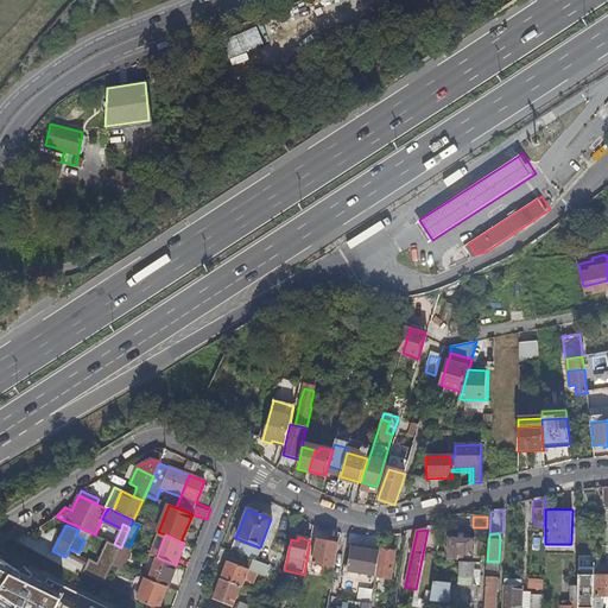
[(475,557),(476,538),(449,537),(448,559),(460,561),(460,556),(475,557)]
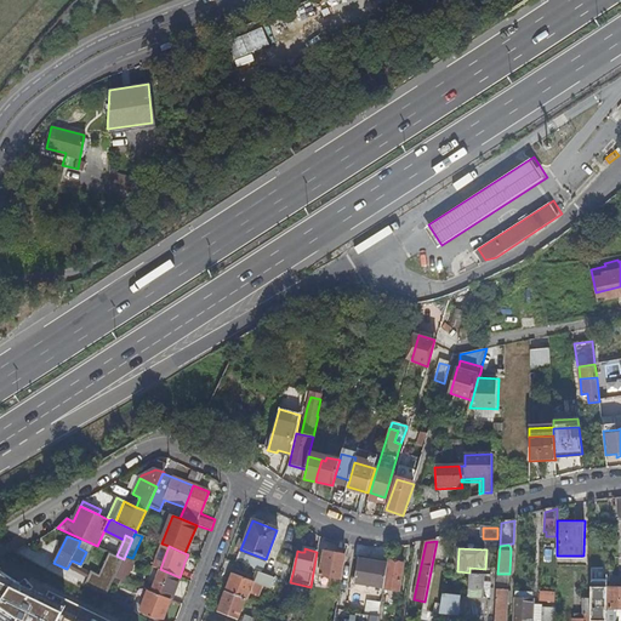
[(72,560),(67,569),(89,580),(86,584),(107,594),(114,577),(124,559),(117,556),(110,552),(100,575),(80,564),(72,560)]
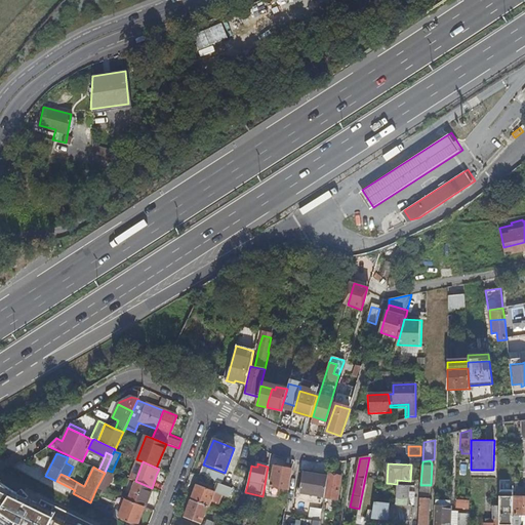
[(274,467),(273,475),(270,486),(288,490),(292,470),(274,467)]
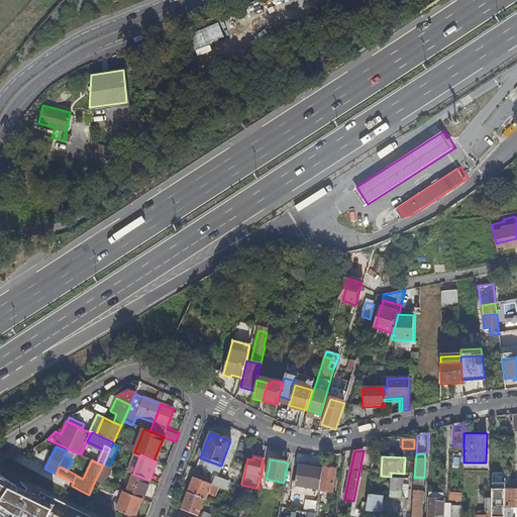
[(103,466),(95,481),(104,485),(112,466),(110,464),(104,462),(103,466)]
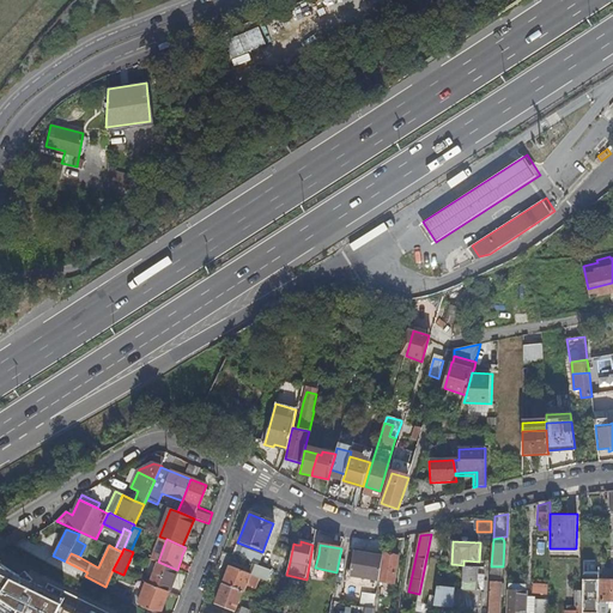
[(378,582),(382,557),(354,552),(351,577),(378,582)]
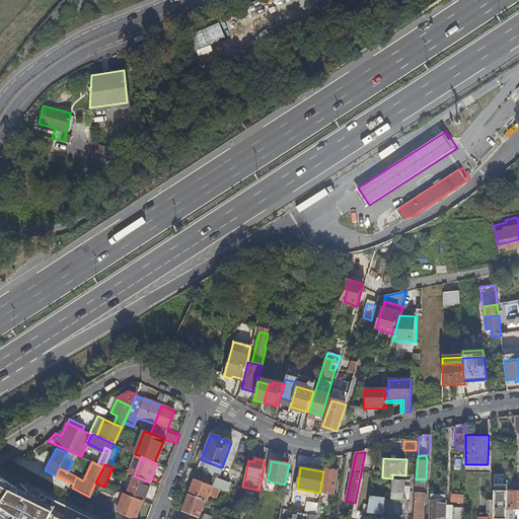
[(338,471),(324,469),(323,471),(320,493),(334,495),(338,471)]
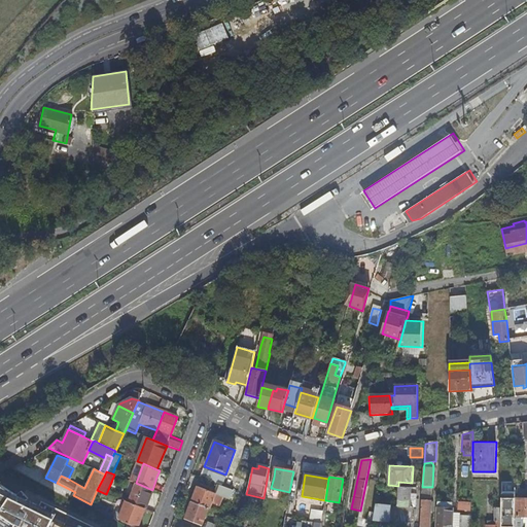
[(136,483),(129,502),(144,508),(152,490),(136,483)]
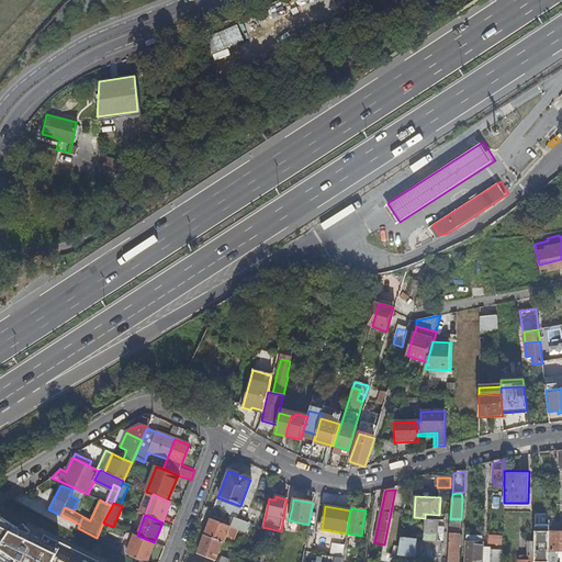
[(249,523),(234,517),(231,527),(238,529),(238,530),(246,534),(249,523)]
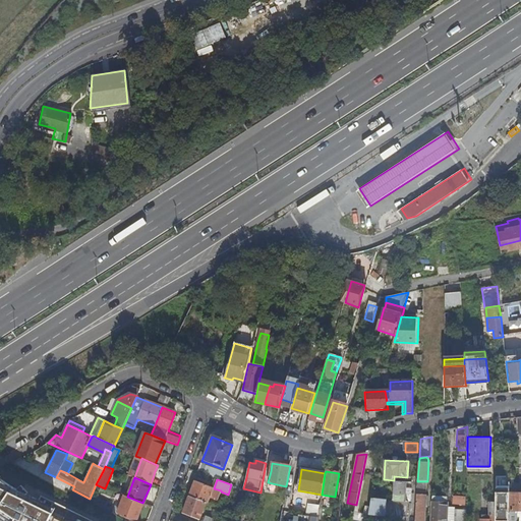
[(0,520),(1,520),(50,520),(52,517),(55,510),(12,489),(0,480),(0,520)]
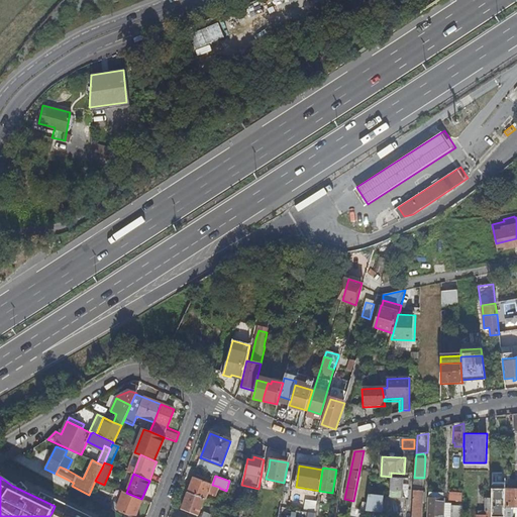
[(192,485),(189,493),(205,499),(206,500),(208,494),(215,497),(219,488),(219,487),(212,485),(193,477),(190,484),(192,485)]
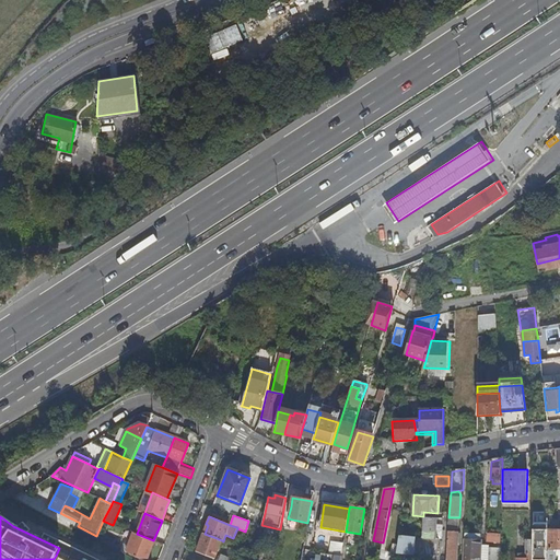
[(423,516),(422,537),(434,538),(435,517),(423,516)]
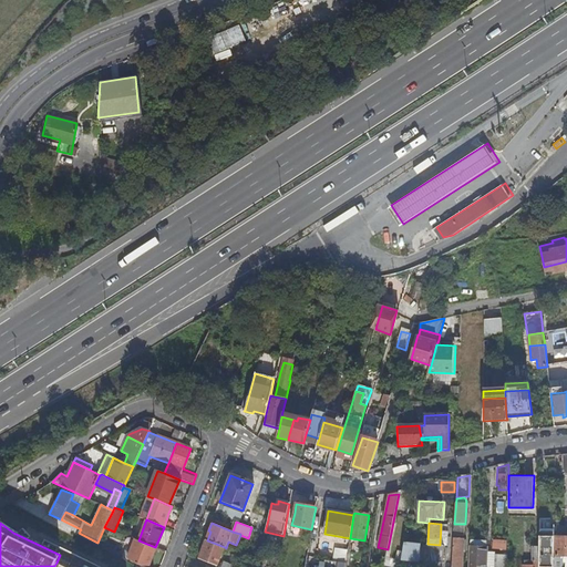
[(539,566),(553,566),(553,556),(553,537),(553,528),(540,528),(540,546),(539,566)]
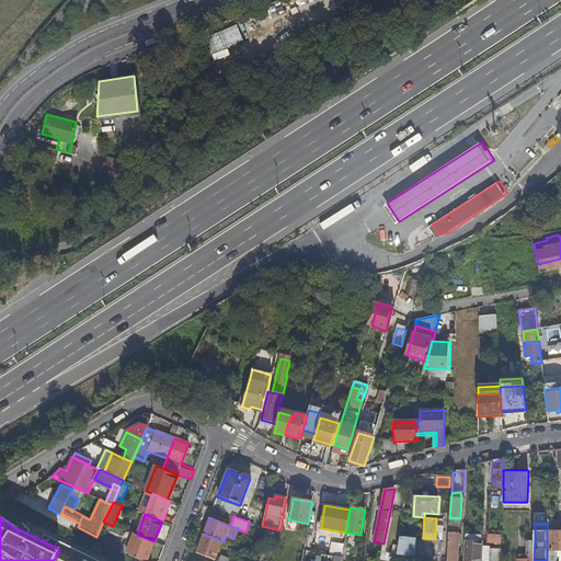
[(559,550),(559,560),(560,560),(560,531),(547,531),(547,550),(559,550)]
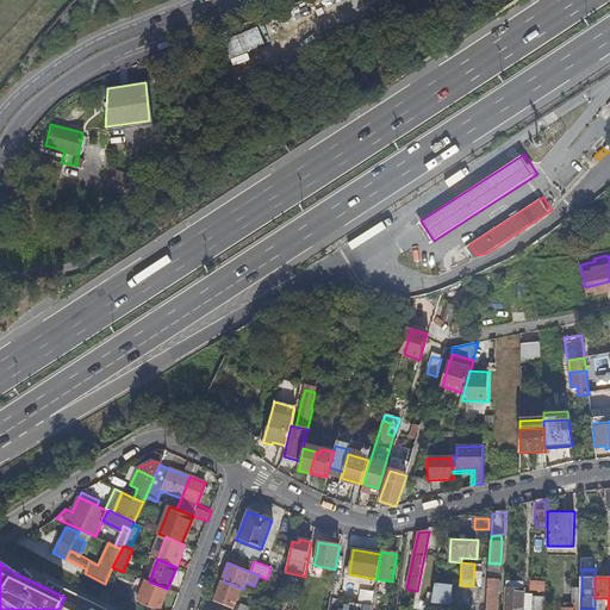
[(497,609),(499,580),(487,579),(487,587),(485,609),(497,609)]
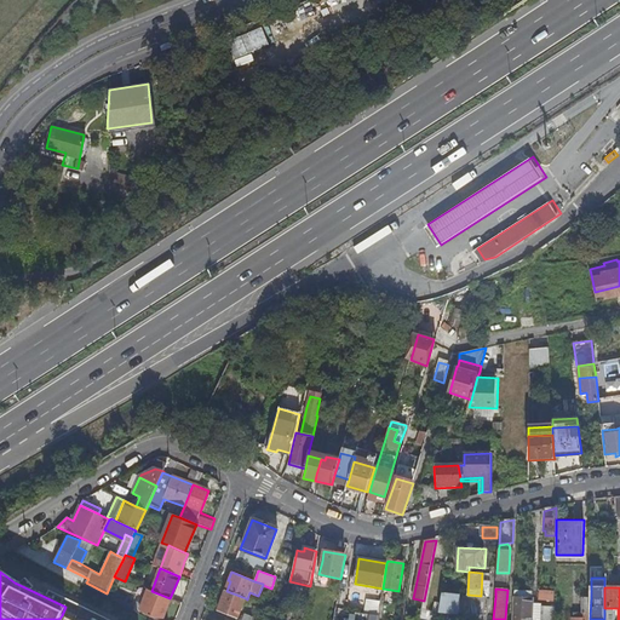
[(148,590),(139,612),(150,618),(156,619),(158,619),(161,619),(170,598),(151,591),(148,590)]
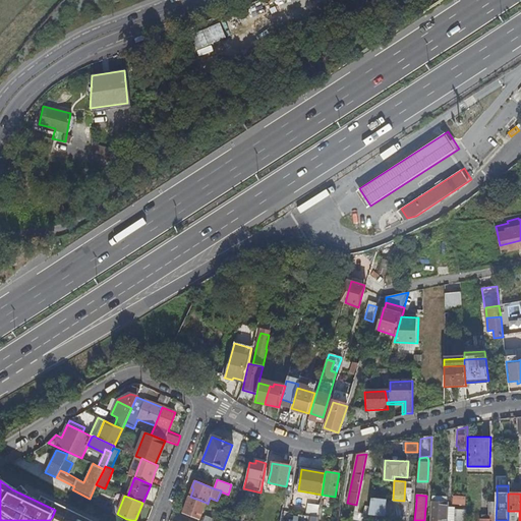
[(207,503),(190,497),(184,513),(193,517),(194,515),(200,517),(207,503)]
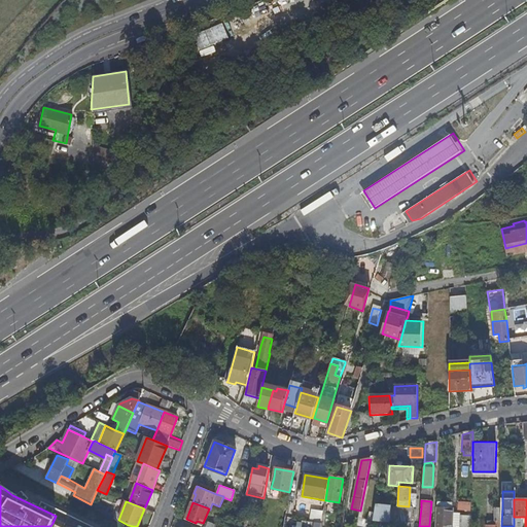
[(397,505),(376,504),(373,520),(412,523),(413,507),(409,506),(397,505)]
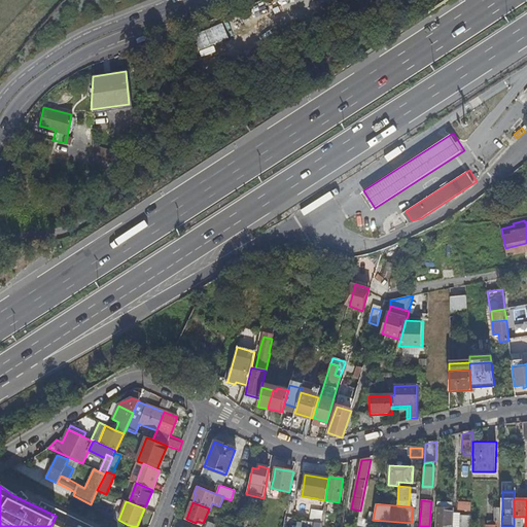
[(451,526),(452,508),(436,507),(434,526),(451,526)]
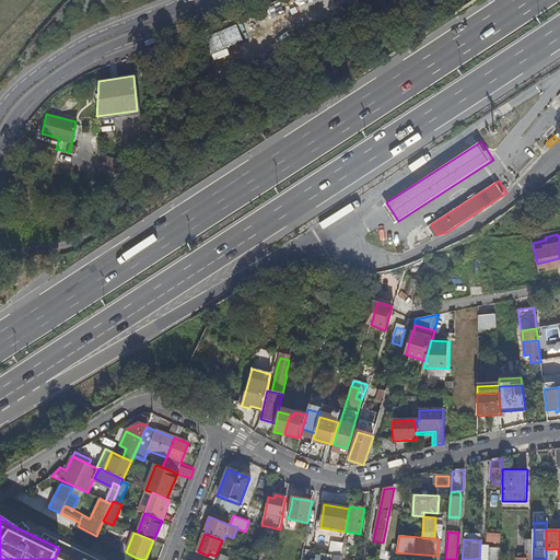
[(533,559),(534,539),(525,539),(525,558),(517,558),(516,559),(533,559)]
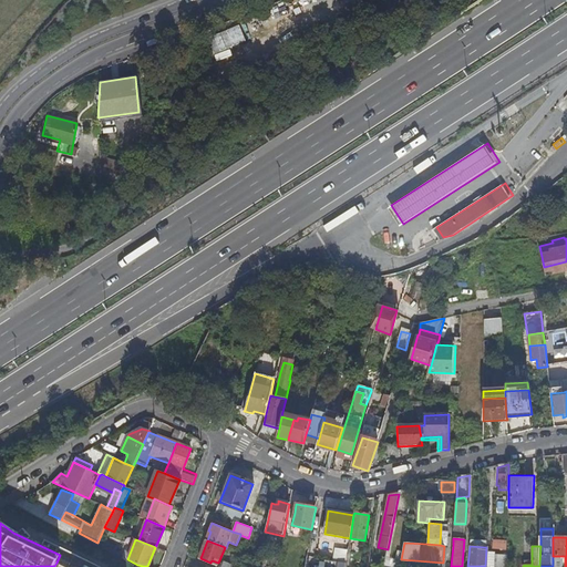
[(506,566),(507,555),(496,554),(496,566),(506,566)]
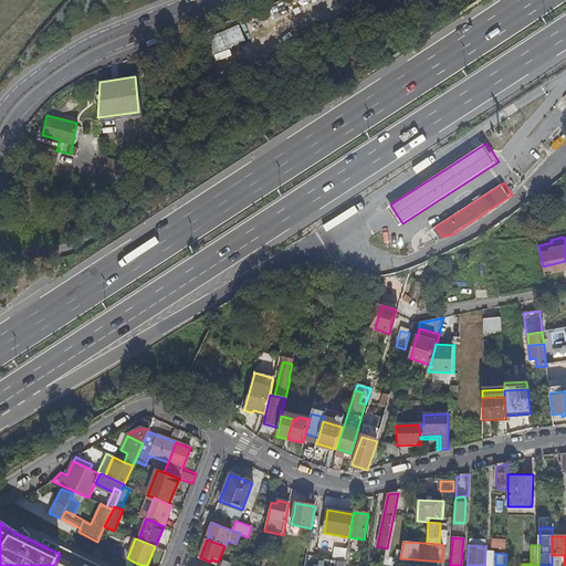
[(552,555),(552,565),(564,565),(564,555),(552,555)]
